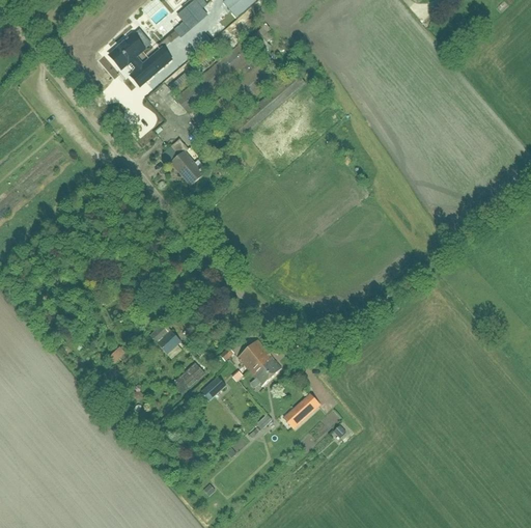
[(194,10),(191,14),(198,21),(206,14),(201,7),(206,3),(203,0),(194,0),(189,4),(194,10)]
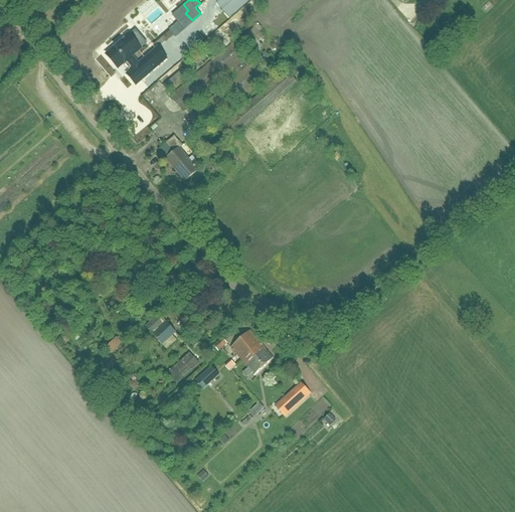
[(216,0),(229,16),(247,0),(216,0)]
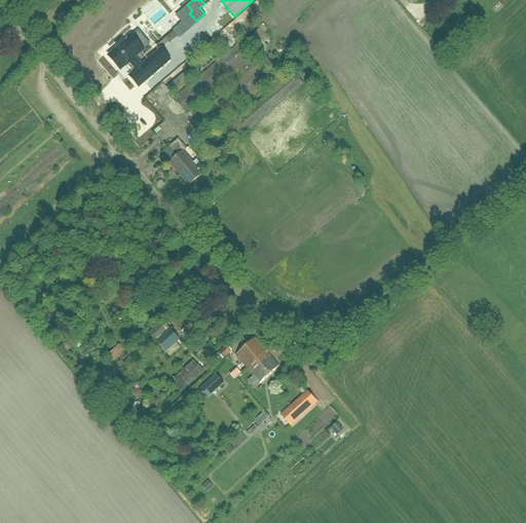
[(219,9),(210,14),(215,23),(224,17),(219,9)]
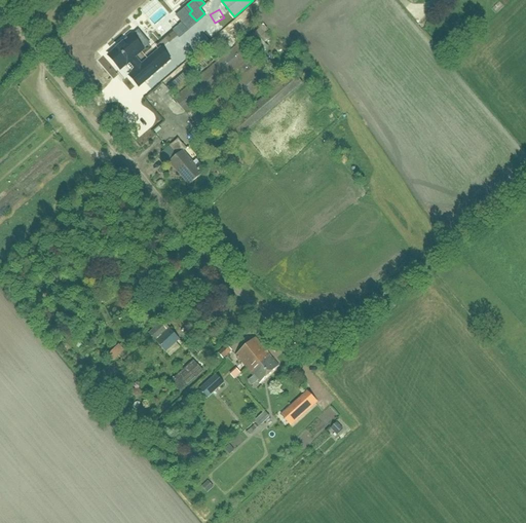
[(285,14),(288,20),(296,15),(293,9),(285,14)]
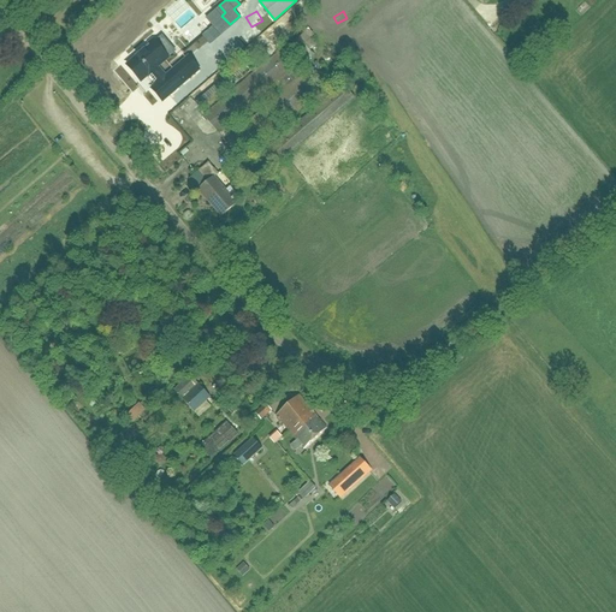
[(295,45),(307,59),(314,53),(303,41),(312,34),(306,27),(303,29),(303,30),(292,41),(296,45),(295,45)]
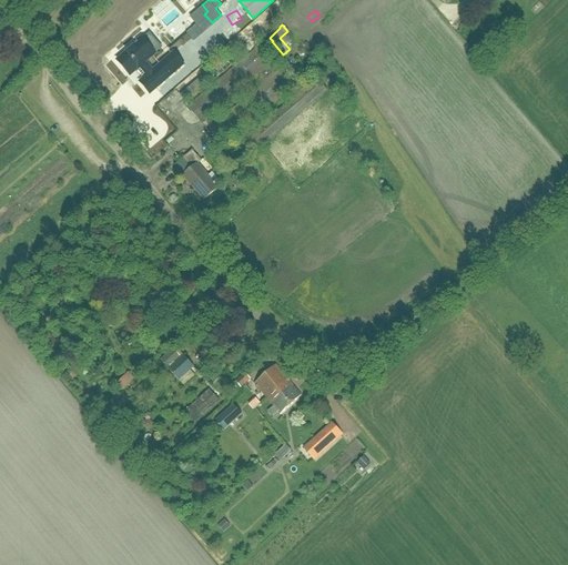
[(131,46),(117,58),(130,73),(137,67),(144,76),(140,79),(150,91),(181,64),(183,62),(173,50),(153,68),(145,60),(155,51),(141,34),(130,44),(131,46)]
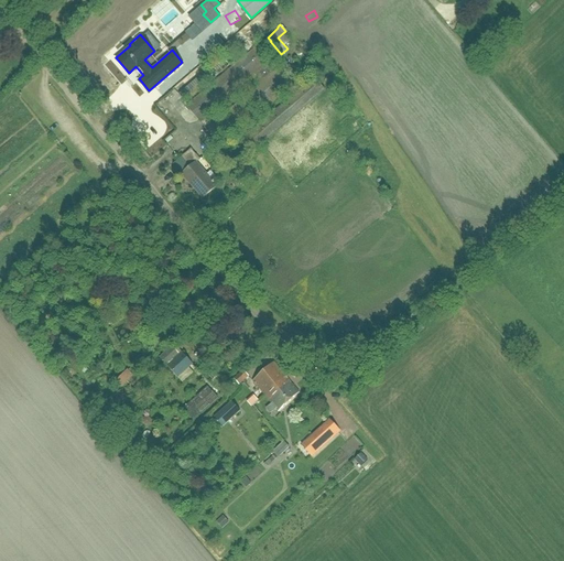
[(283,94),(293,85),(278,66),(273,69),(264,60),(269,55),(258,43),(186,104),(197,116),(250,72),(259,83),(207,128),(221,144),(281,92),(283,94)]
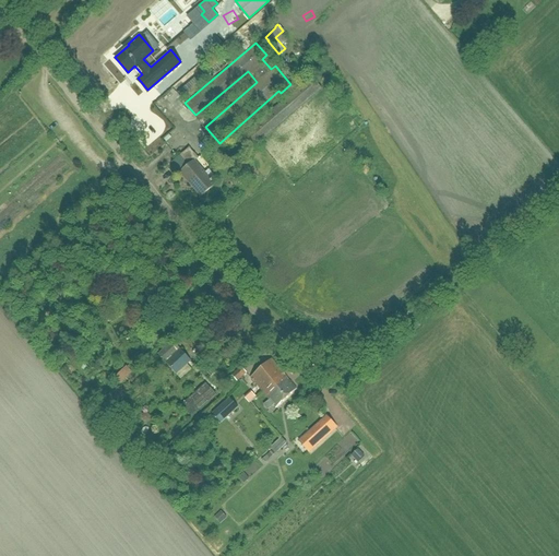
[(306,70),(298,61),(294,64),(295,66),(293,68),(300,75),(306,70)]
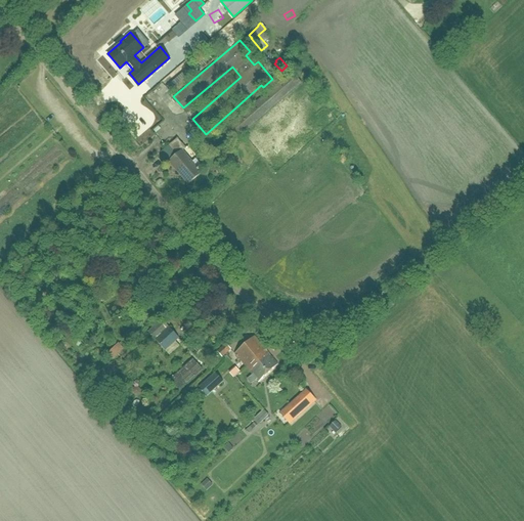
[(187,67),(166,85),(172,93),(193,75),(187,67)]
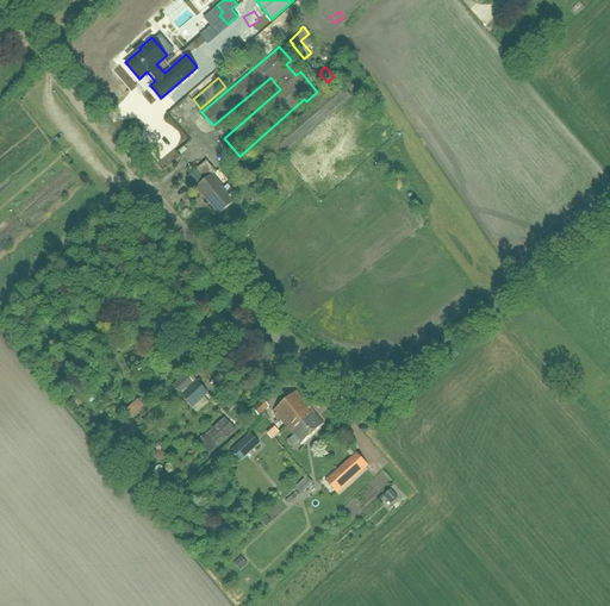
[(271,162),(350,93),(340,80),(260,150),(271,162)]
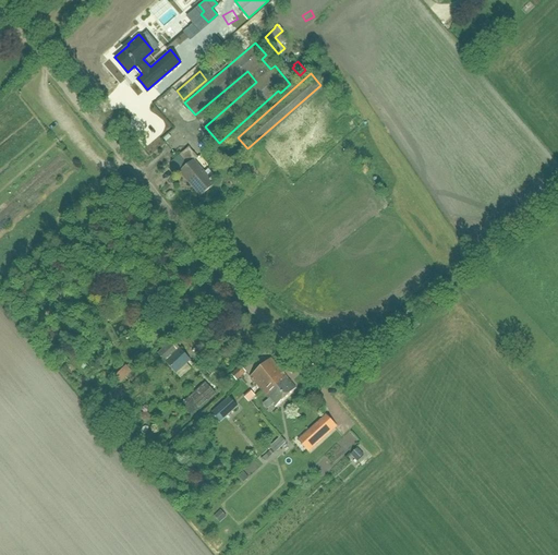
[(165,111),(169,109),(164,98),(159,101),(165,111)]
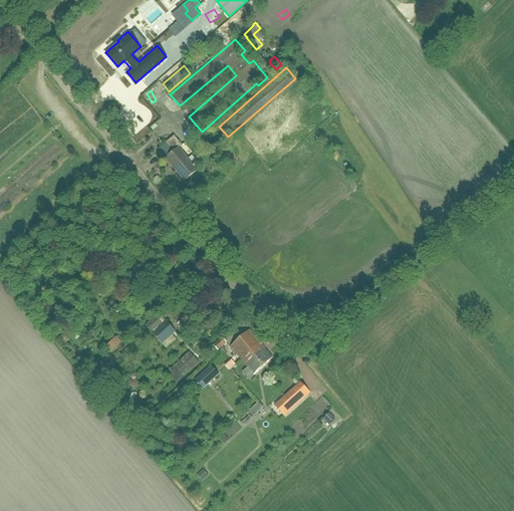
[(184,178),(197,167),(179,146),(182,143),(174,134),(165,142),(172,150),(166,156),(184,178)]
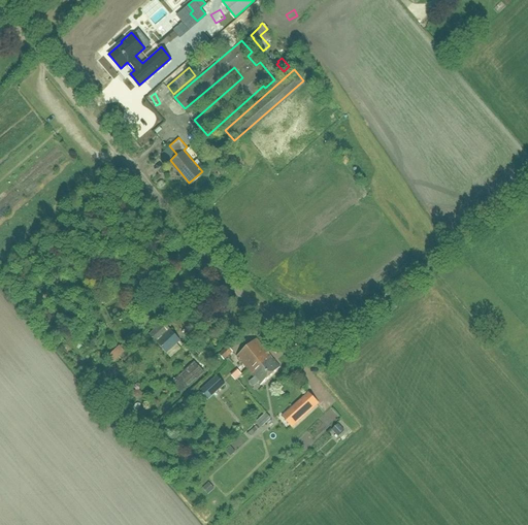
[(166,351),(179,338),(170,328),(157,340),(166,351)]
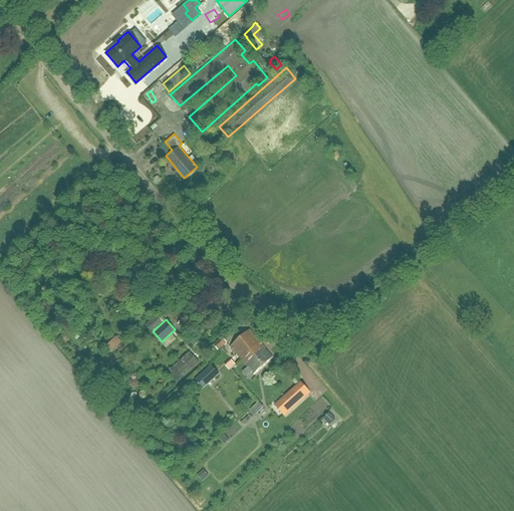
[(231,344),(240,356),(253,372),(273,355),(251,327),(231,344)]
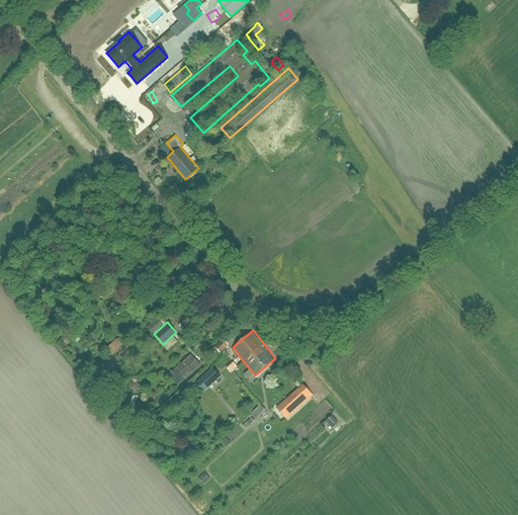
[(228,343),(224,338),(214,346),(220,351),(228,343)]
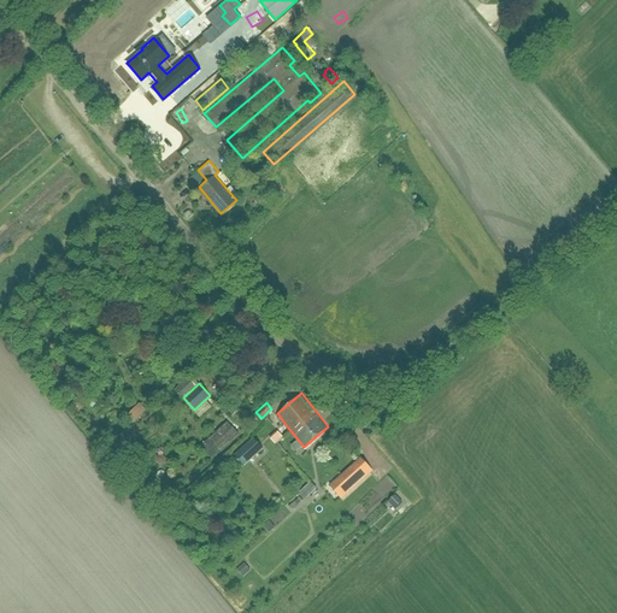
[(229,441),(239,432),(227,420),(200,444),(210,455),(228,440),(229,441)]
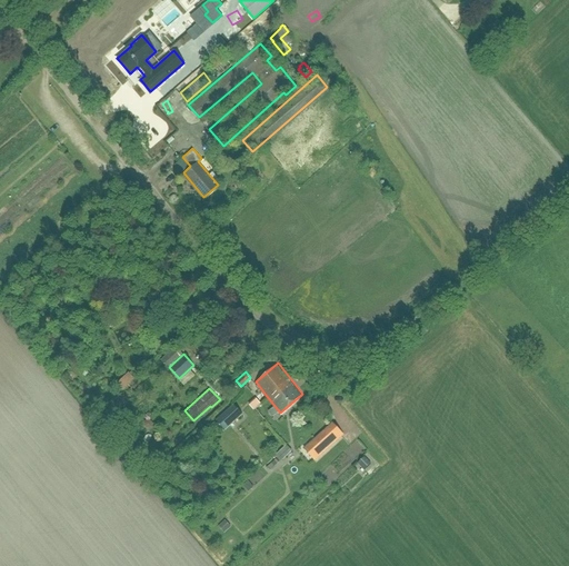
[(225,427),(242,411),(233,403),(217,417),(225,427)]
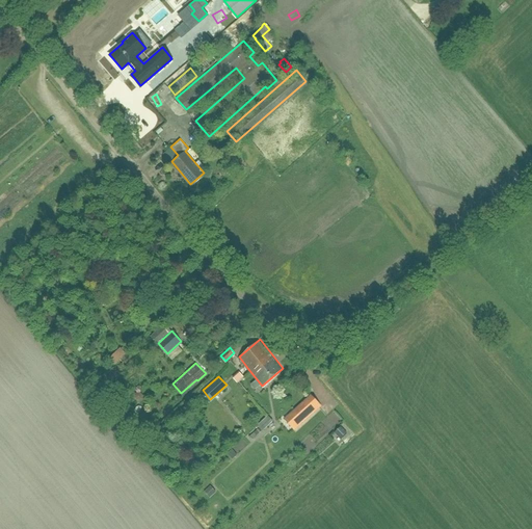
[(301,415),(291,424),(294,428),(313,412),(302,401),(295,407),(301,415)]
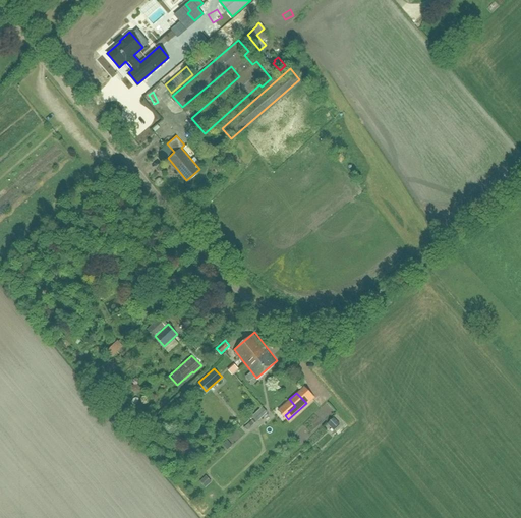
[(262,405),(251,414),(256,420),(267,411),(262,405)]
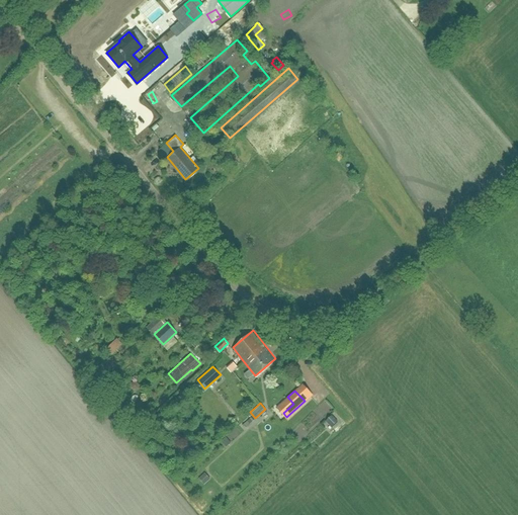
[(277,407),(272,410),(278,419),(283,416),(277,407)]
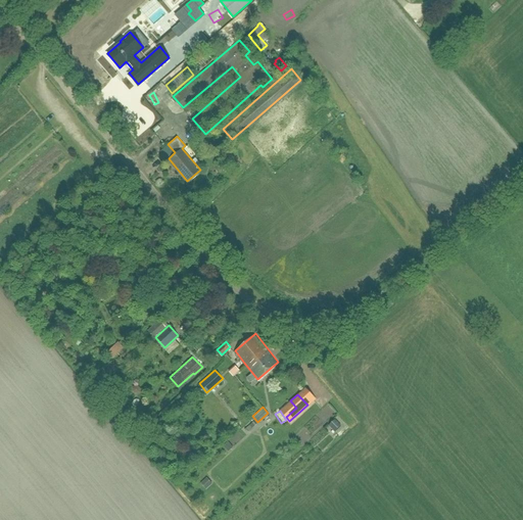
[(341,424),(335,417),(329,423),(334,429),(341,424)]
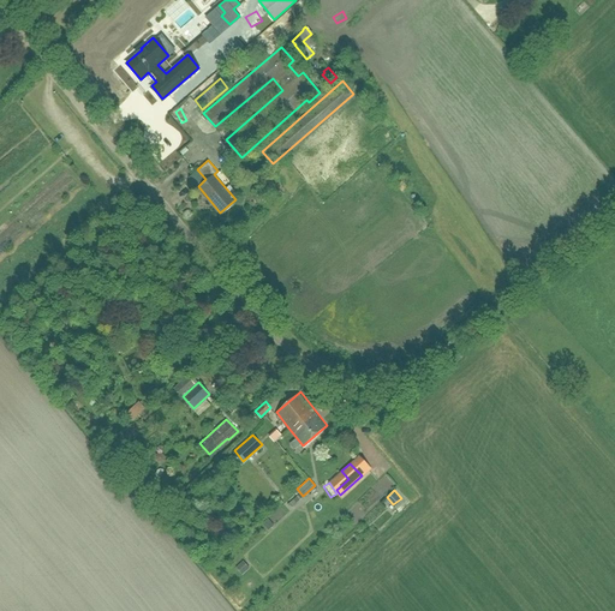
[(291,507),(302,496),(298,492),(287,503),(291,507)]
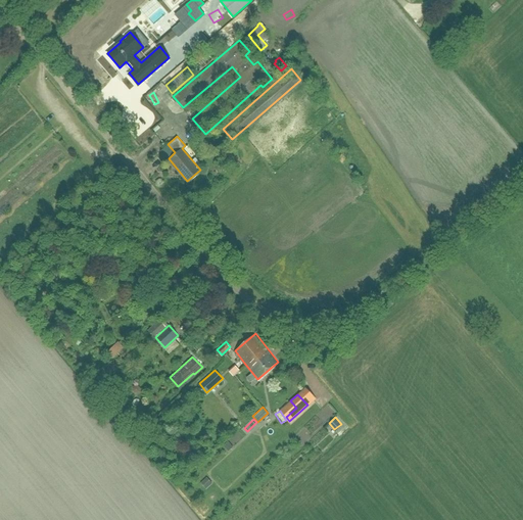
[(208,474),(204,479),(209,484),(215,480),(208,474)]
